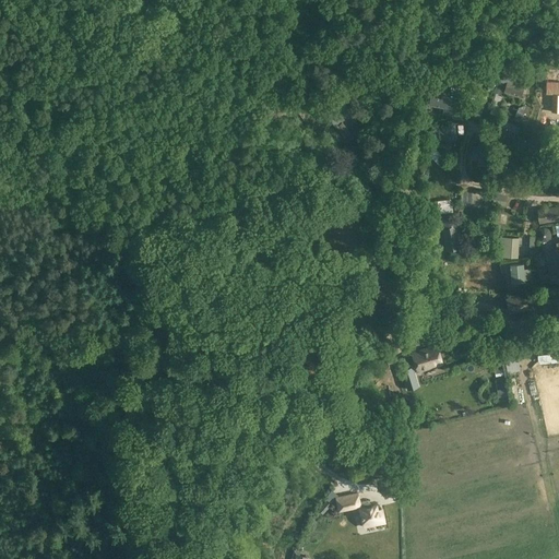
[(507,80),(503,93),(521,98),(524,85),(507,80)]
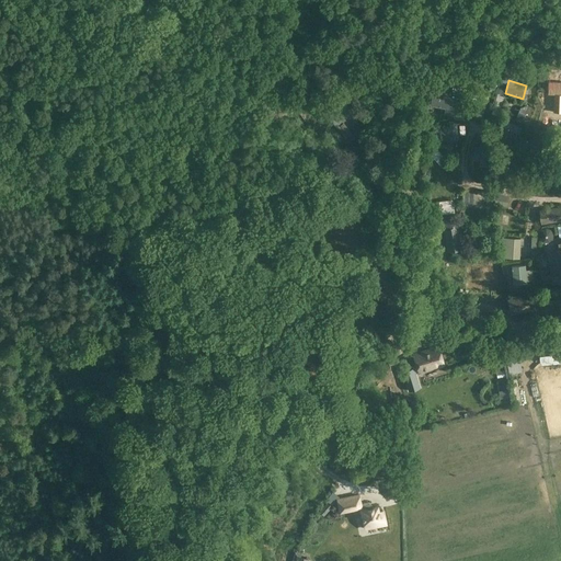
[(560,80),(558,81),(548,80),(548,93),(554,93),(553,112),(560,111),(560,80)]
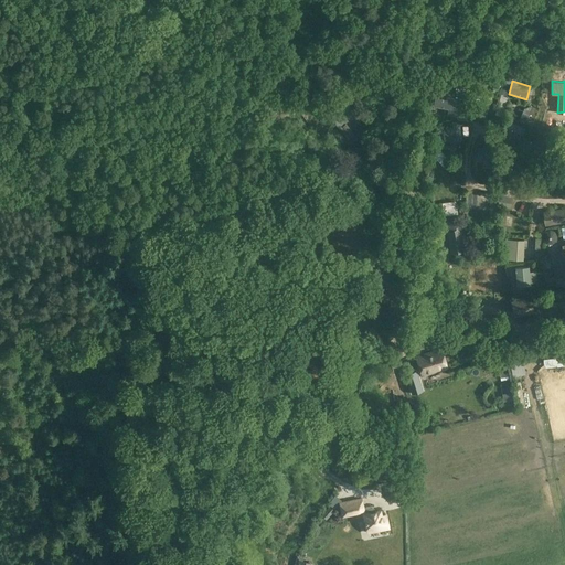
[(478,93),(470,113),(482,117),(491,98),(478,93)]
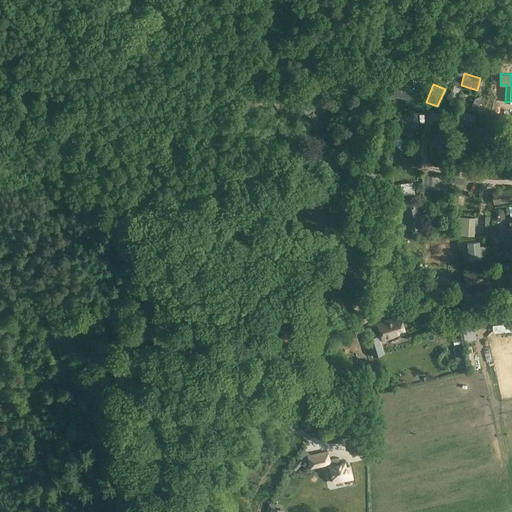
[(395,86),(394,94),(407,97),(406,104),(412,105),(413,99),(415,90),(395,86)]
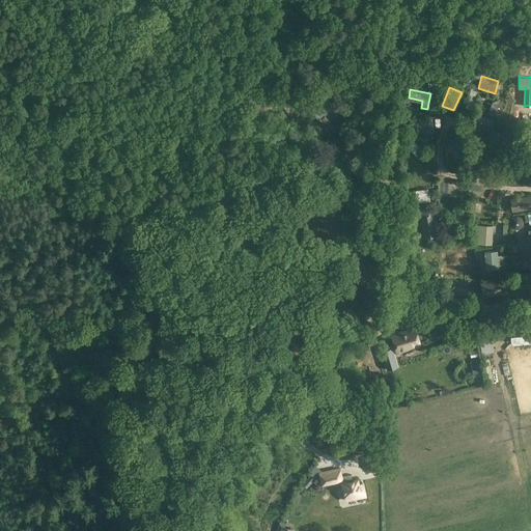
[(325,96),(311,107),(319,118),(326,113),(328,111),(333,108),(332,105),(325,96)]
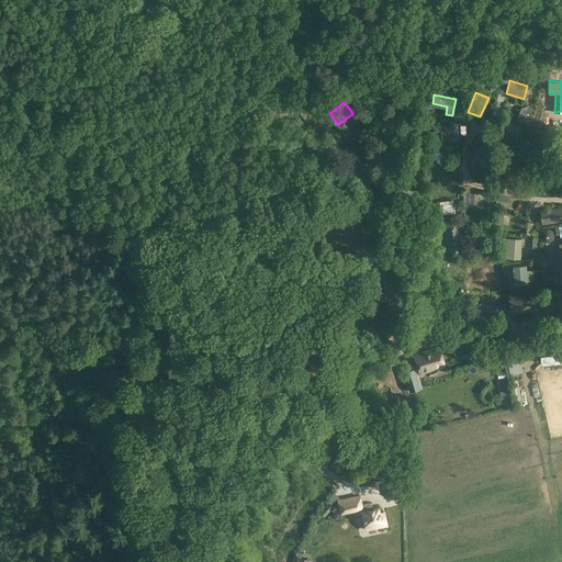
[(526,125),(534,108),(521,103),(515,120),(526,125)]
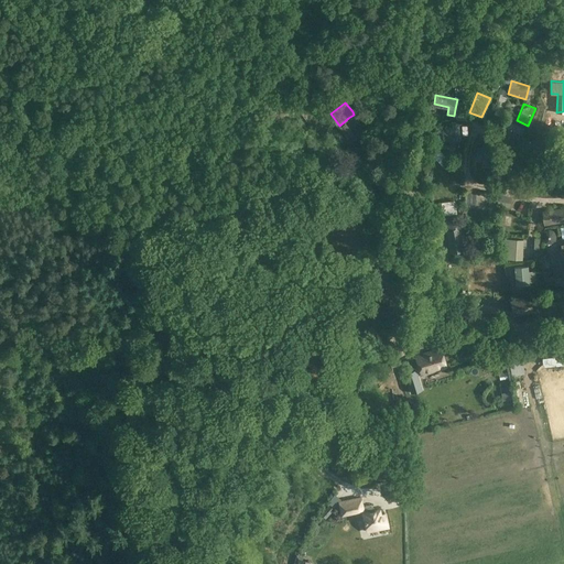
[(505,119),(500,131),(519,140),(524,127),(505,119)]
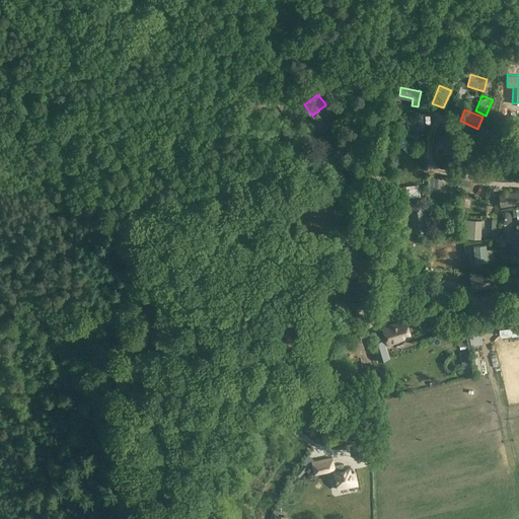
[(318,110),(312,116),(314,118),(318,123),(321,126),(326,122),(324,119),(318,110)]
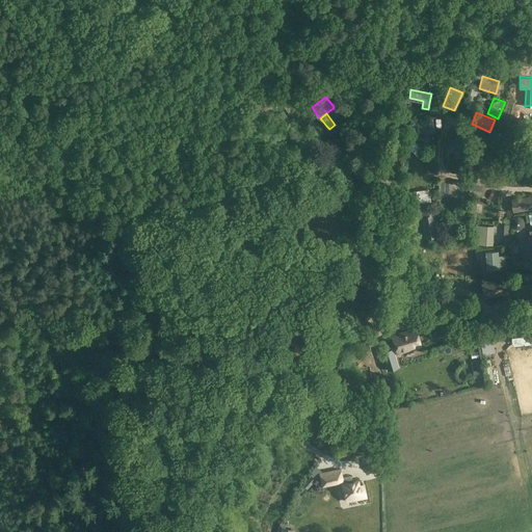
[(433,132),(432,118),(426,120),(426,123),(420,123),(421,131),(427,130),(427,133),(433,132)]
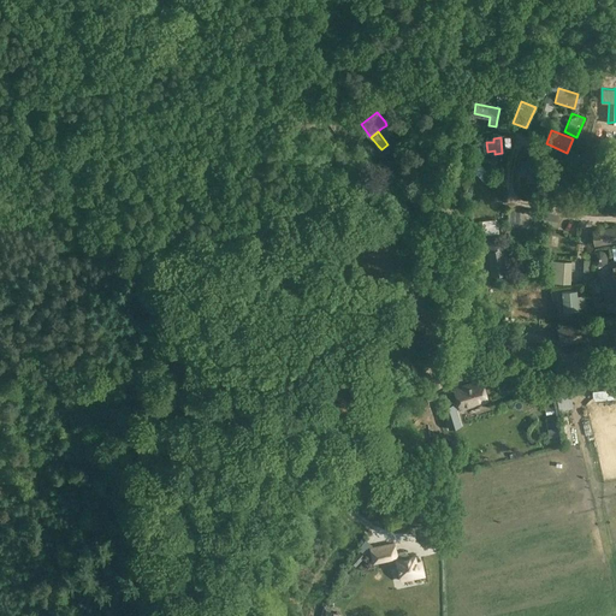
[(378,146),(375,148),(383,158),(395,148),(388,138),(385,141),(388,144),(381,149),(378,146)]
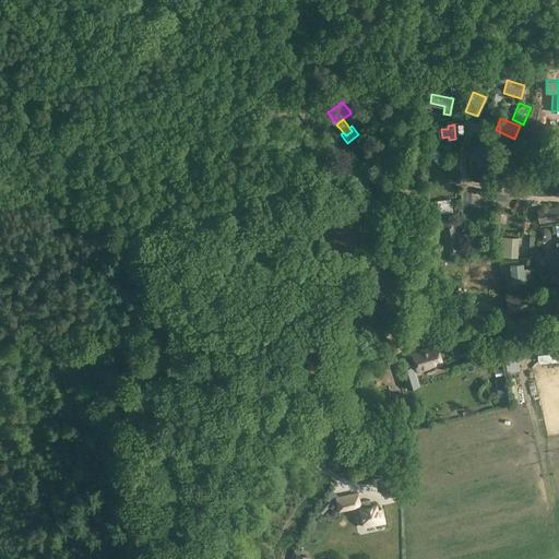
[(336,130),(328,137),(340,153),(349,145),(347,143),(341,134),(336,130)]
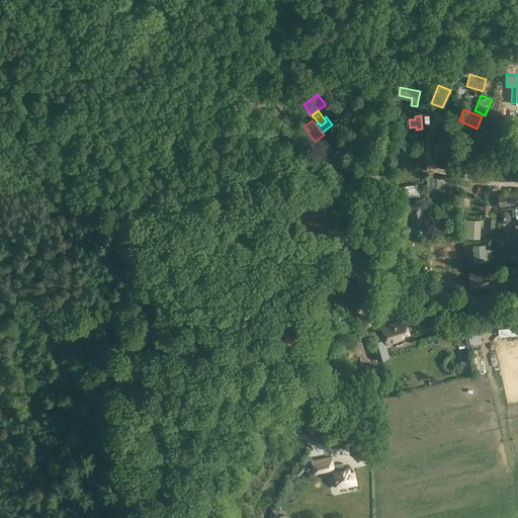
[(438,136),(437,144),(444,144),(451,145),(451,137),(438,136)]
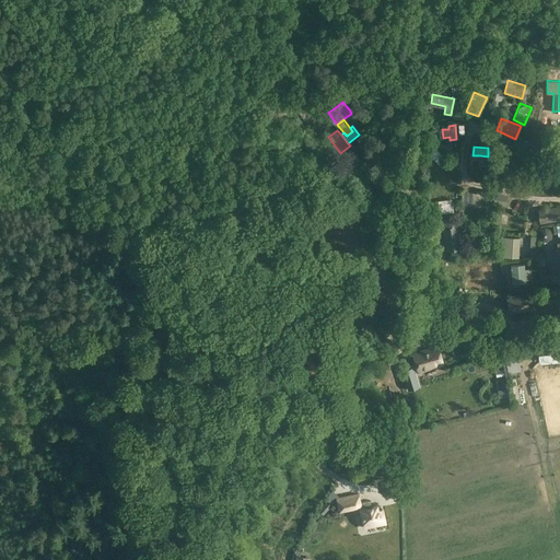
[(498,151),(496,158),(501,159),(497,172),(504,174),(512,153),(503,151),(503,153),(498,151)]
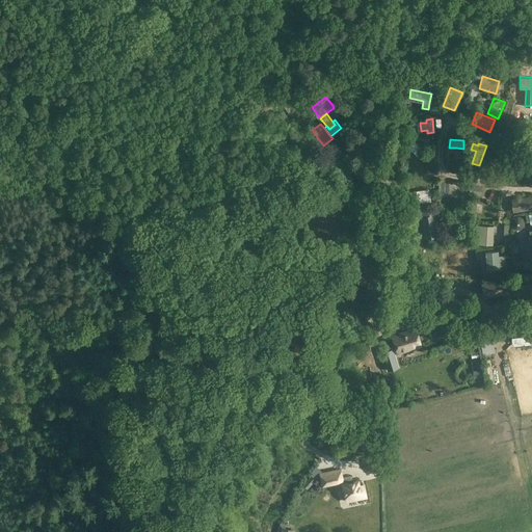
[(408,154),(415,155),(418,155),(418,144),(413,144),(408,144),(408,154)]
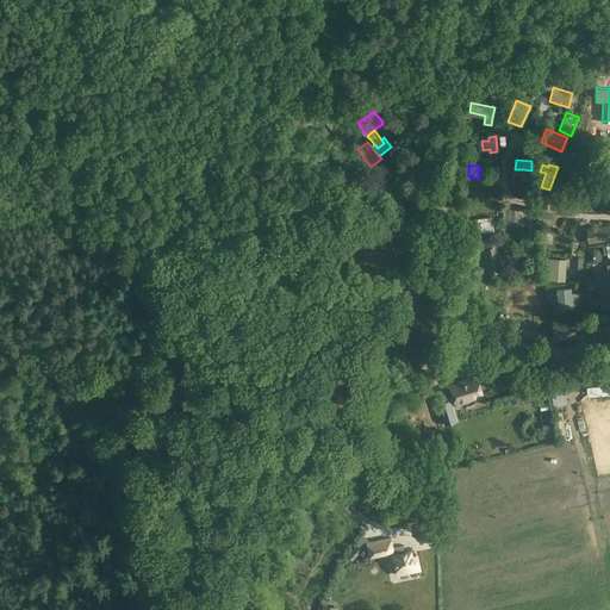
[(605,176),(592,179),(596,198),(609,194),(609,168),(604,169),(605,176)]
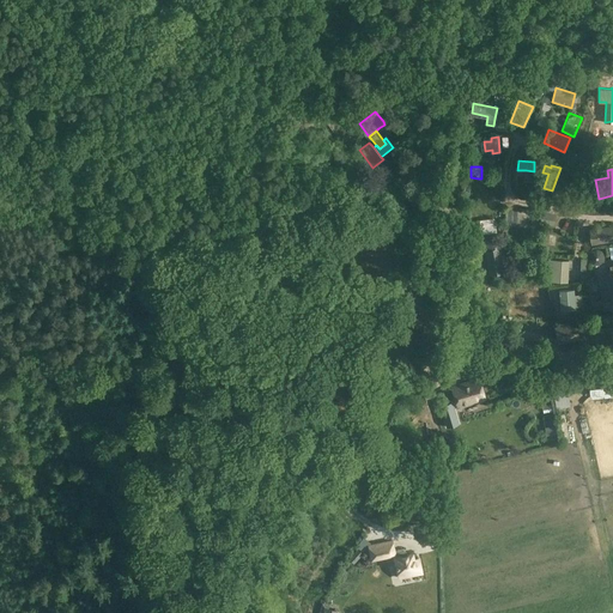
[(441,186),(430,194),(438,206),(449,198),(441,186)]
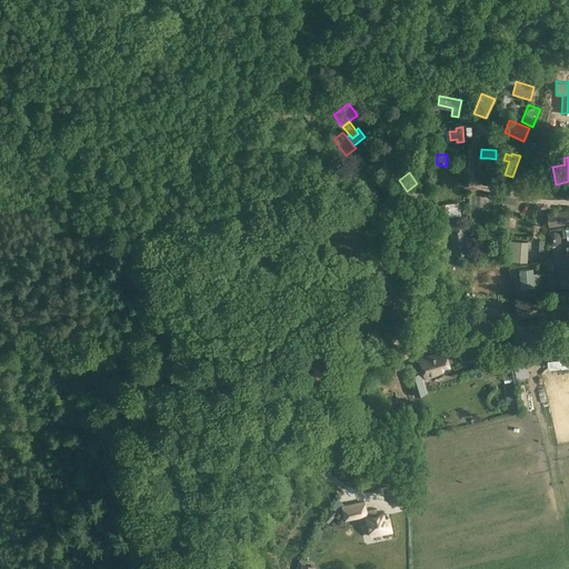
[(395,193),(386,182),(377,190),(385,201),(395,193)]
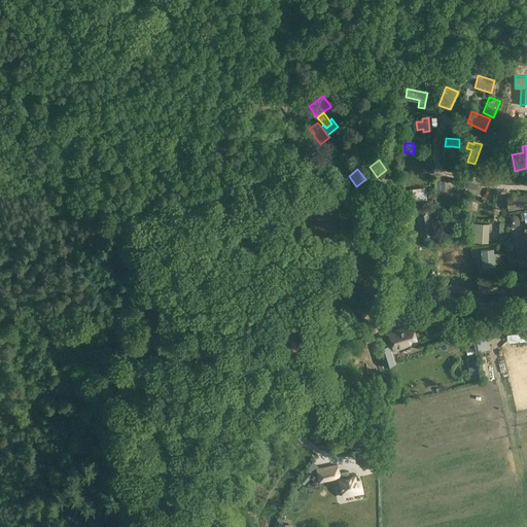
[(526,198),(526,194),(507,196),(508,211),(526,208),(526,198)]
